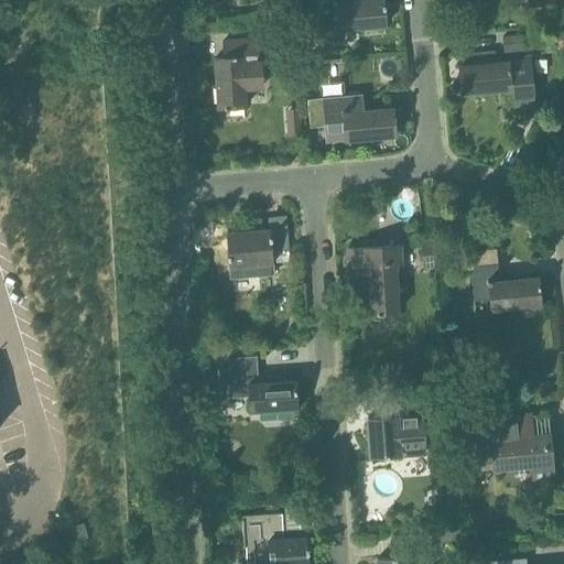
[(336,30),(365,28),(365,35),(386,33),(382,0),(351,0),(353,0),(351,0),(316,0),(318,19),(335,18),(336,30)]
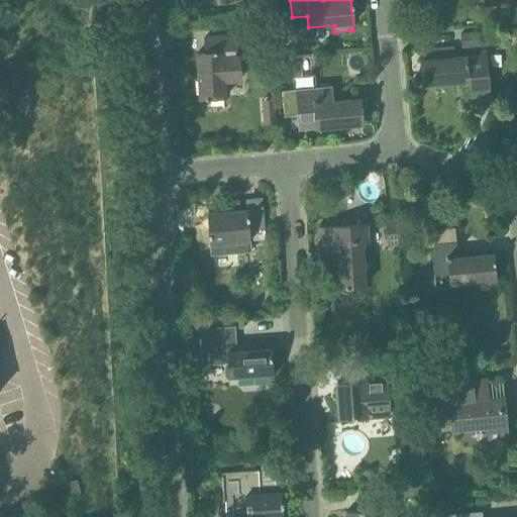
[(460,33),(461,47),(488,44),(487,31),(460,33)]
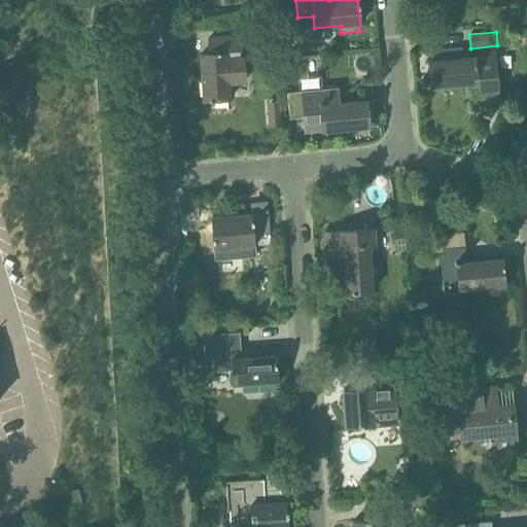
[(203,101),(230,99),(229,82),(245,81),(243,57),(240,57),(240,50),(240,36),(208,38),(209,55),(200,55),(203,101)]
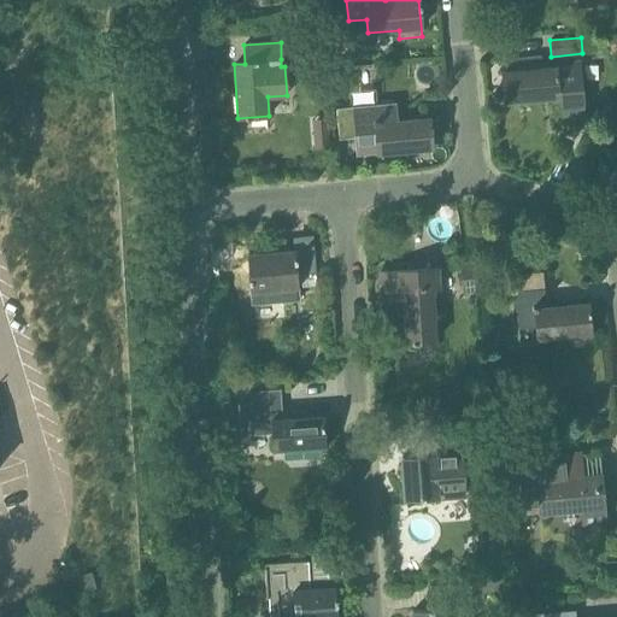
[(505,59),(506,71),(501,71),(504,103),(557,98),(559,118),(579,116),(574,63),(551,65),(551,68),(541,69),(540,57),(505,59)]
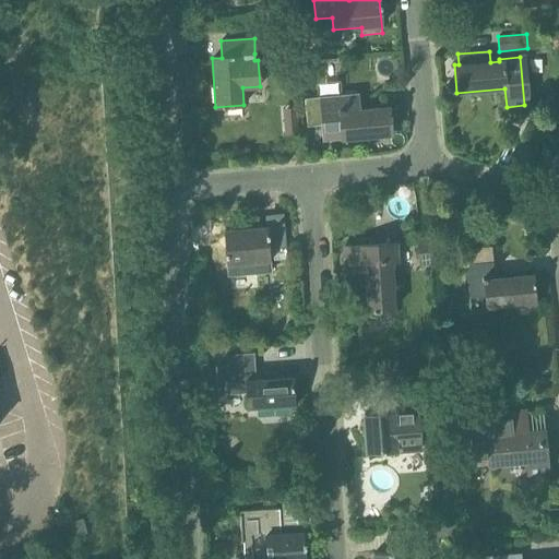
[(389,107),(351,110),(349,94),(322,96),(325,128),(342,127),(343,140),(392,134),(389,107)]
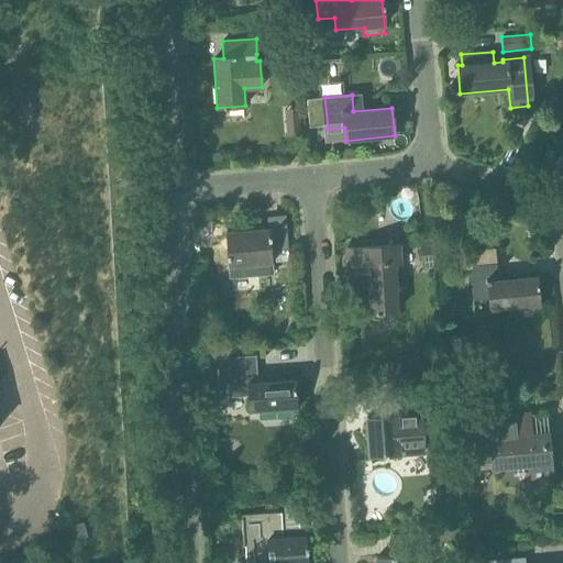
[(300,135),(298,109),(285,110),(287,136),(300,135)]
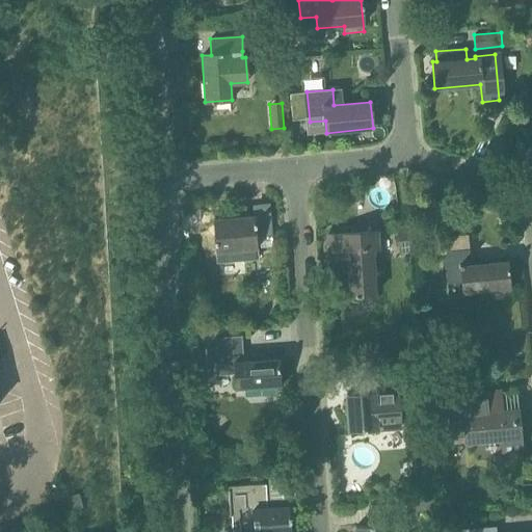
[(531,110),(522,112),(525,129),(531,128),(531,110)]
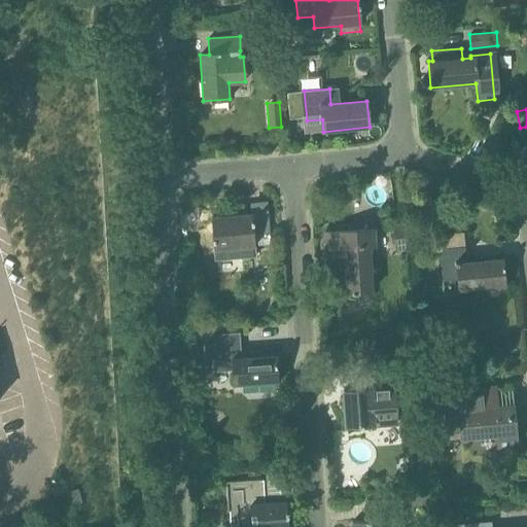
[(266,203),(252,204),(253,214),(212,217),(214,249),(254,246),(253,234),(269,233),(266,203)]
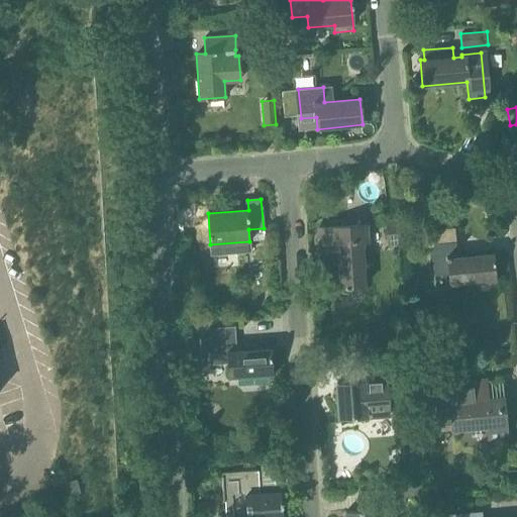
[(396,223),(387,224),(390,247),(399,246),(396,223)]
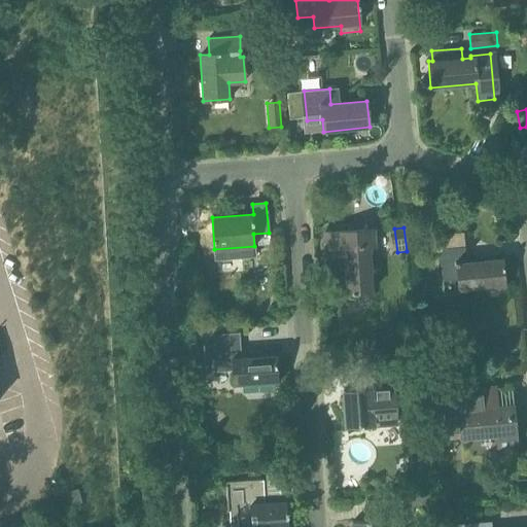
[(370,245),(366,245),(365,231),(325,233),(326,249),(342,248),(345,293),(372,291),(370,245)]
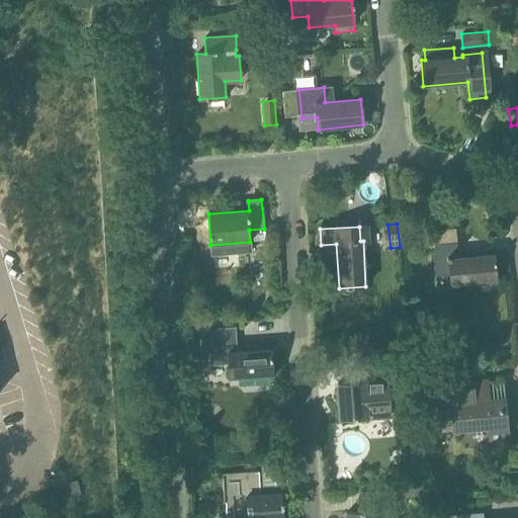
[(494,254),(457,258),(456,244),(432,245),(435,275),(449,273),(450,285),(497,281),(494,254)]
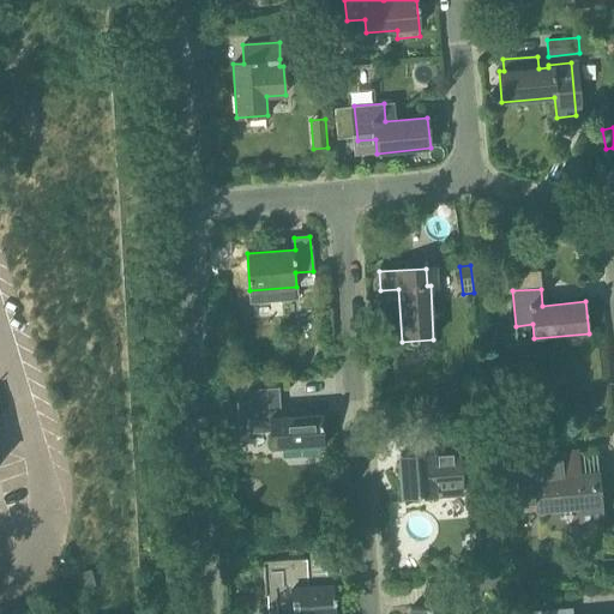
[(245,379),(228,380),(229,390),(245,389),(245,379)]
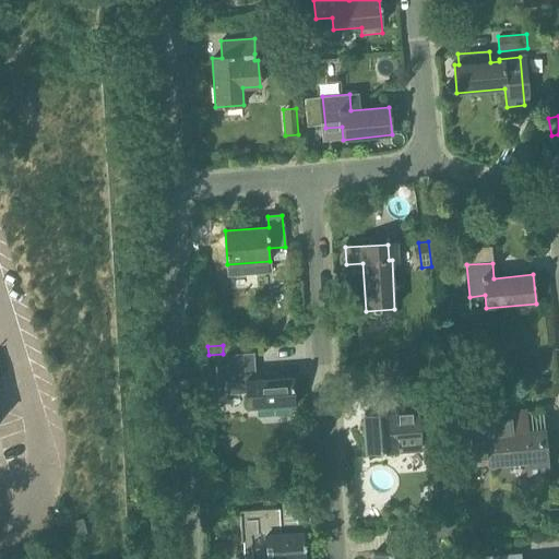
[(216,392),(246,391),(247,407),(295,405),(293,376),(256,378),(253,352),(227,353),(227,364),(215,364),(216,392)]
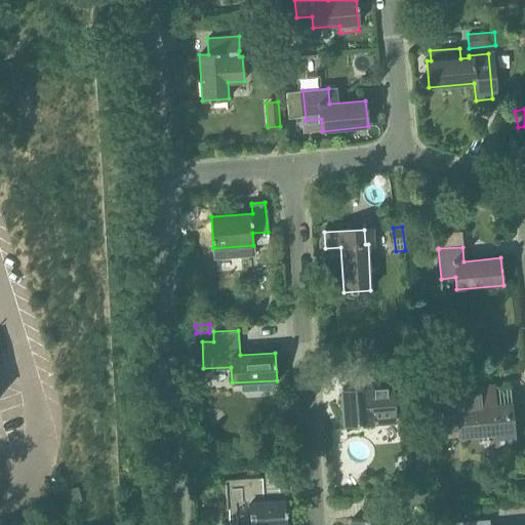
[(420,348),(405,349),(406,359),(421,357),(420,348)]
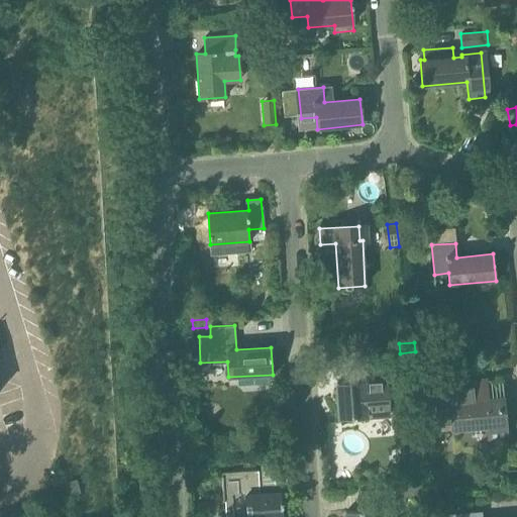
[(351,359),(352,382),(336,383),(339,419),(390,415),(386,374),(393,374),(392,357),(379,358),(375,357),(351,359)]
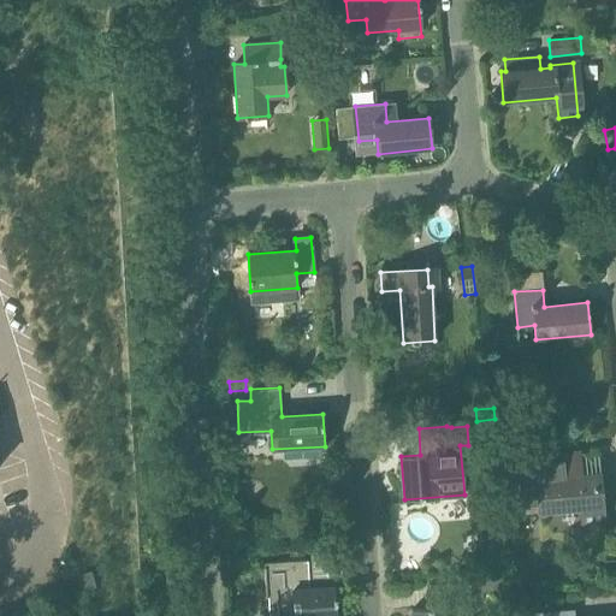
[(498,427),(499,438),(516,438),(516,426),(498,427)]
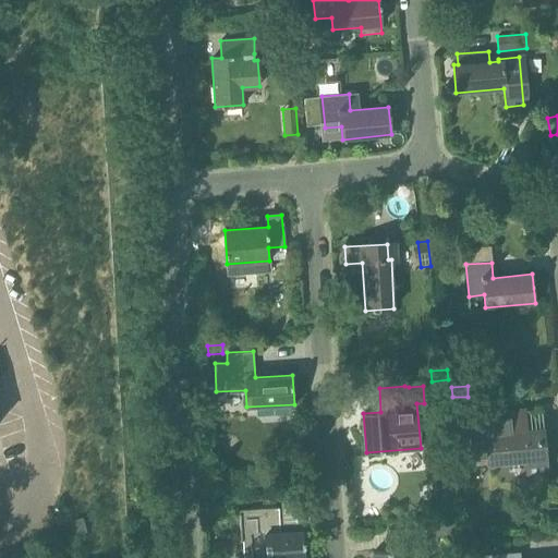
[(542,427),(522,429),(521,415),(509,416),(509,410),(493,412),(493,417),(469,420),(471,452),(472,452),(472,461),(487,459),(487,463),(488,463),(524,460),(526,475),(547,473),(543,427),(542,427)]
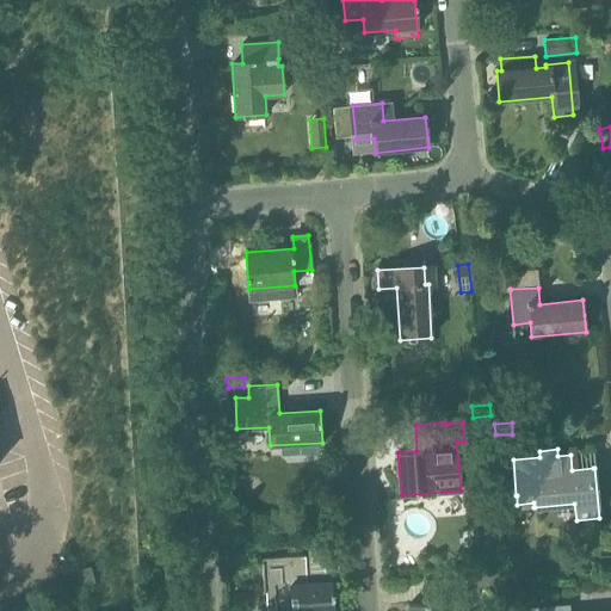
[(333,610),(332,580),(307,581),(306,556),(264,560),(266,610),(333,610)]
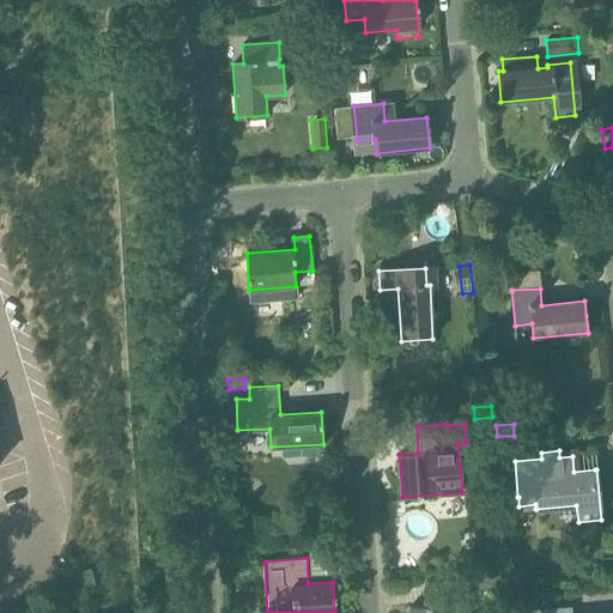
[(91,569),(90,569),(80,572),(85,587),(96,584),(91,569)]
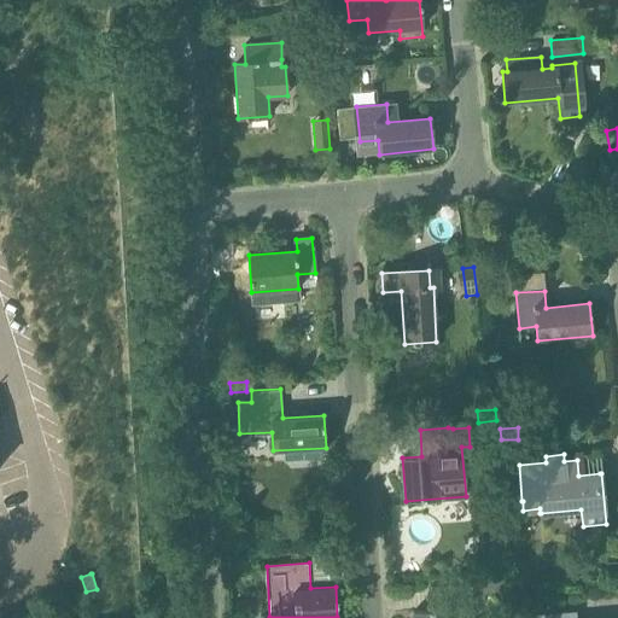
[(506,576),(481,578),(483,594),(506,592),(506,576)]
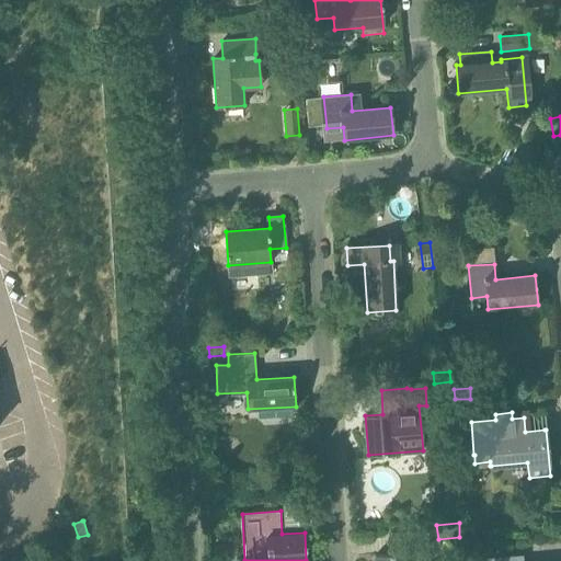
[(402,541),(404,553),(375,556),(375,560),(430,560),(428,540),(402,541)]
